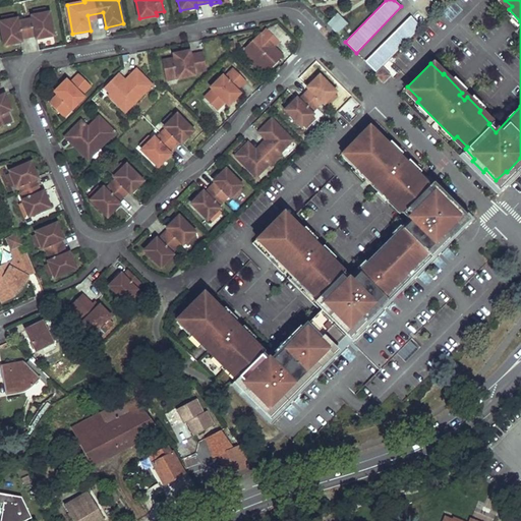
[(327,22),(337,33),(348,22),(337,11),(327,22)]
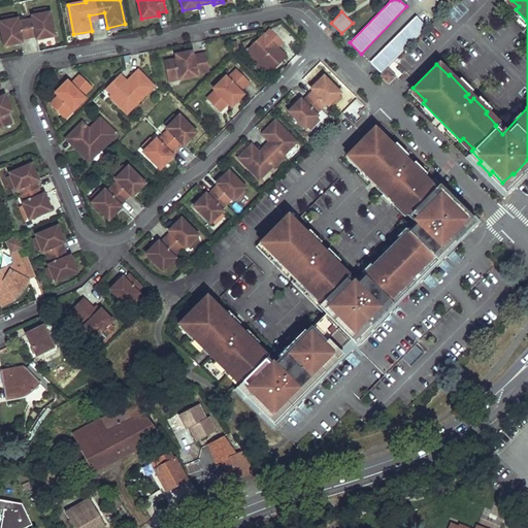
[(54,35),(50,12),(32,17),(33,19),(18,22),(18,19),(0,22),(0,24),(4,45),(22,42),(21,39),(36,36),(37,39),(54,35)]
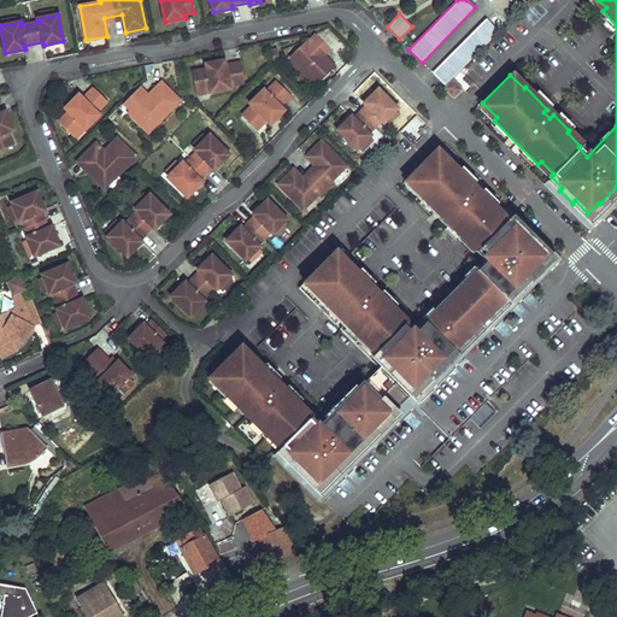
[(485,18),(432,74),(444,86),(497,31),(485,18)]
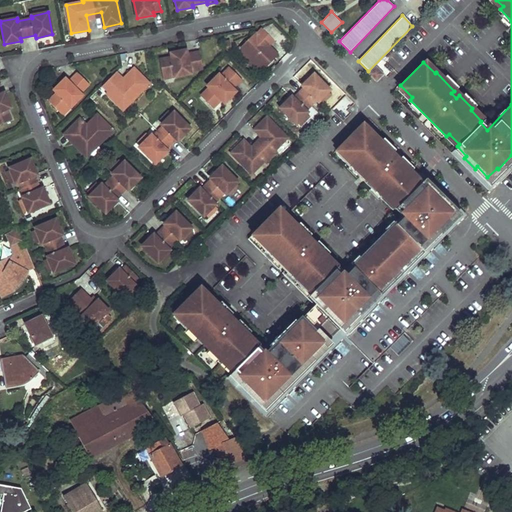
[(274,40),(262,29),(257,35),(252,39),(250,38),(238,49),(260,71),(277,54),(268,46),(274,40)]
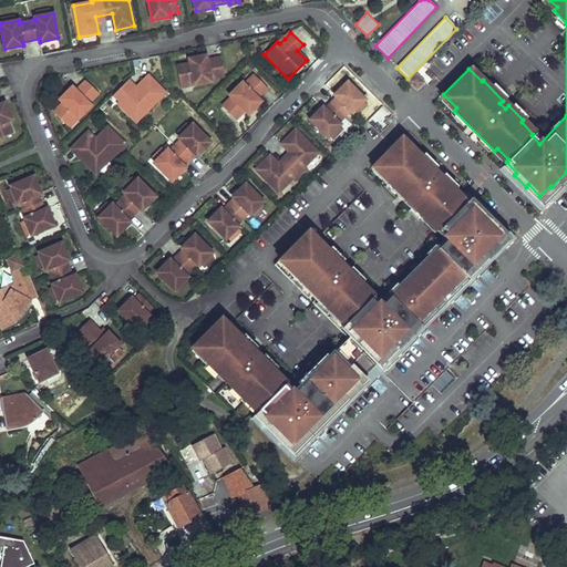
[(225,75),(222,58),(176,66),(181,84),(193,82),(194,84),(210,81),(210,79),(225,75)]
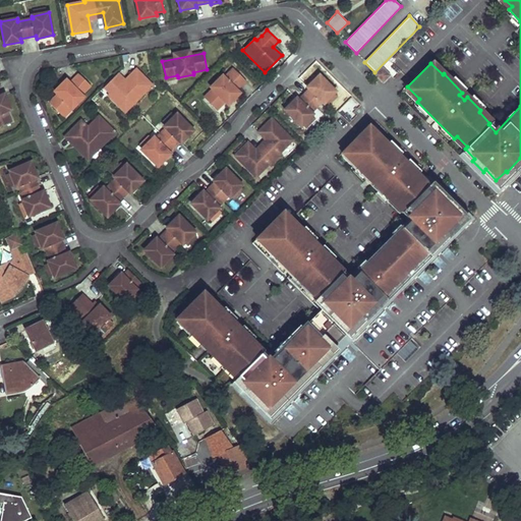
[(388,72),(382,66),(374,74),(380,79),(388,72)]
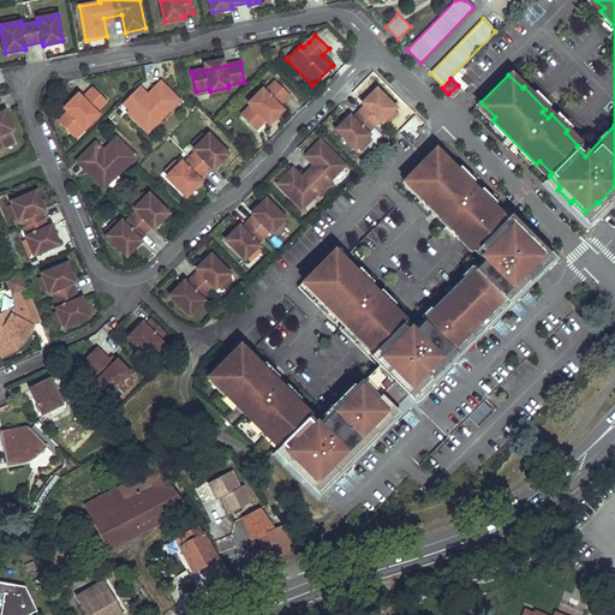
[(279,106),(290,95),(276,82),(264,93),(262,90),(249,103),(251,106),(242,115),(255,130),(266,120),(279,106)]
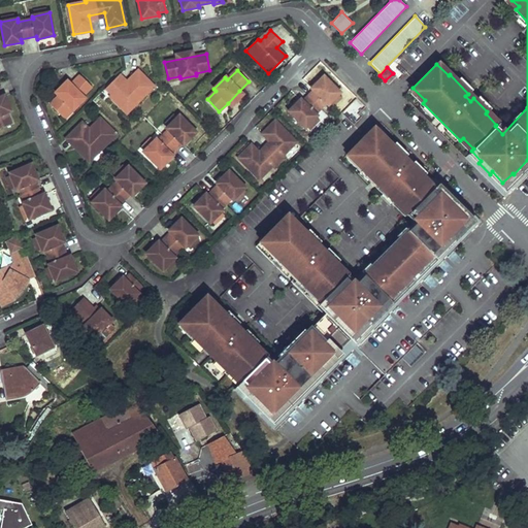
[(154,86),(138,71),(125,84),(118,76),(105,89),(111,94),(113,93),(130,109),(154,86)]
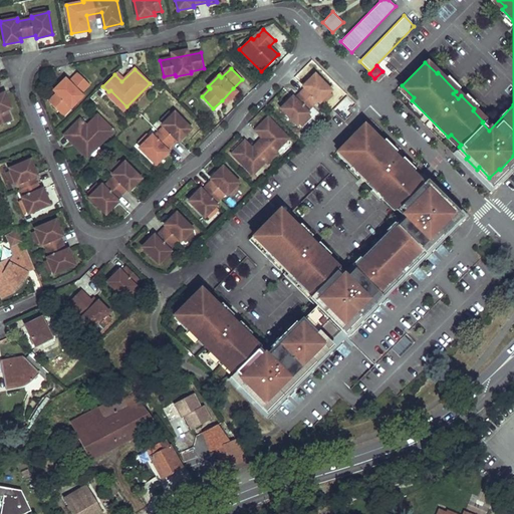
[(89,85),(78,73),(69,82),(57,94),(49,102),(61,114),(69,105),(71,107),(82,96),(80,94),(89,85)]
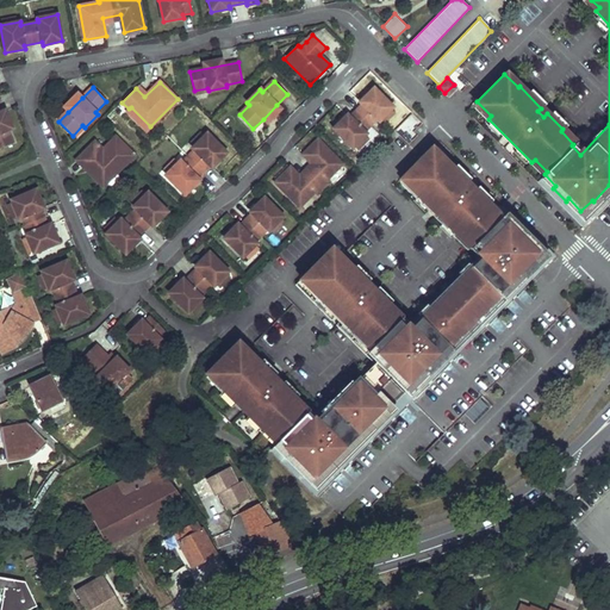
[(383,112),(390,104),(374,88),(360,103),(362,104),(349,117),(348,114),(340,123),(343,125),(336,131),(353,148),(366,134),(365,131),(377,119),(379,120),(385,114),(383,112)]
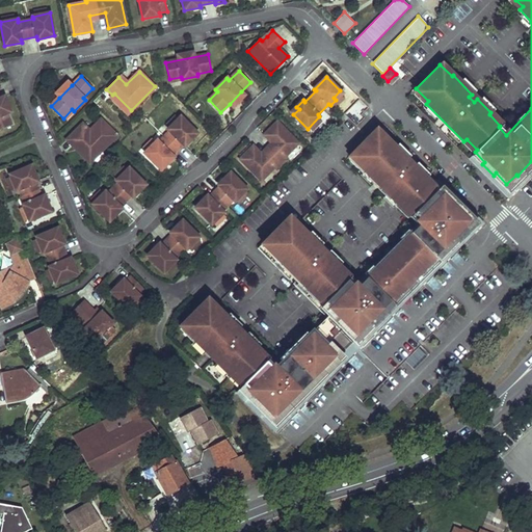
[(72,85),(68,82),(56,95),(59,98),(72,85)]
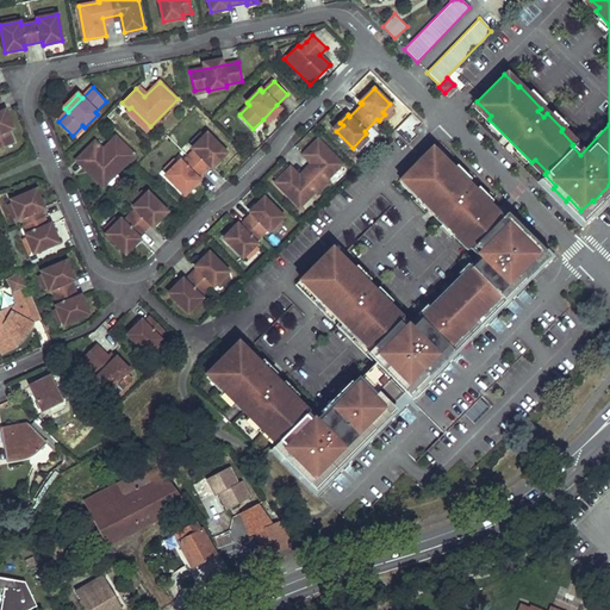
[(393,107),(390,104),(383,112),(385,114),(393,107)]
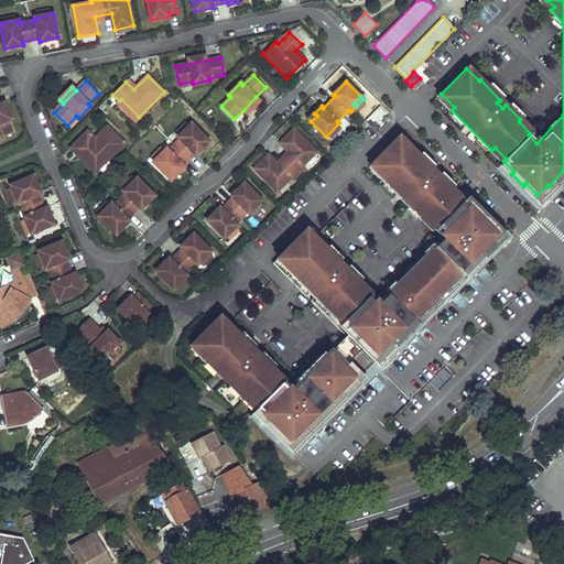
[(259,101),(256,97),(243,110),(247,114),(259,101)]
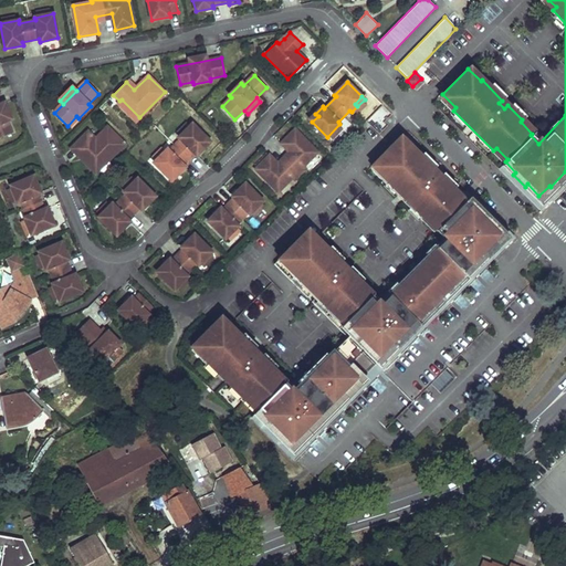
[(136,121),(139,117),(122,100),(119,101),(117,103),(136,121)]
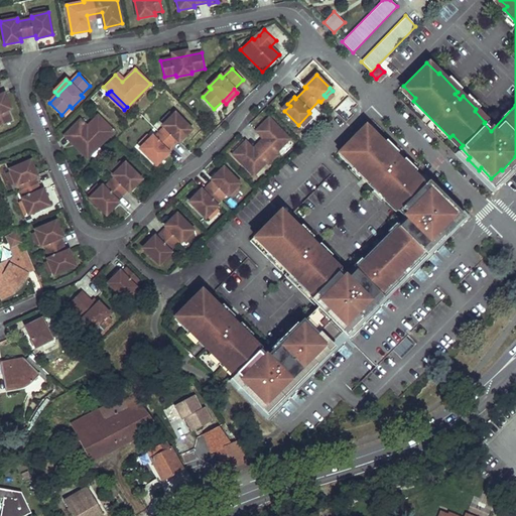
[(10,109),(4,94),(0,95),(0,96),(6,111),(10,109)]
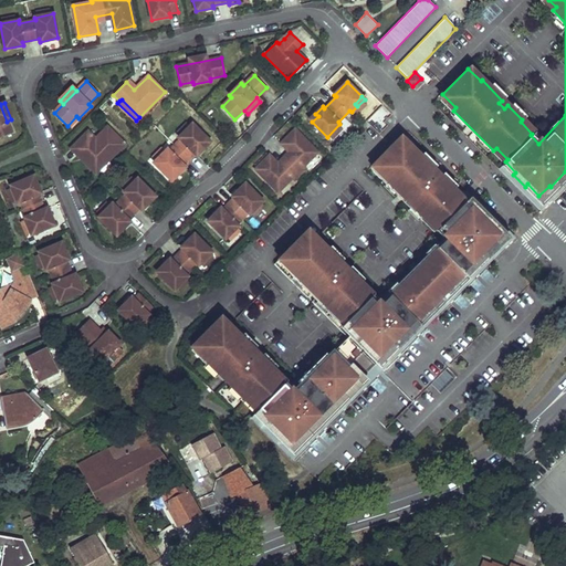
[(0,105),(0,138),(12,134),(7,122),(0,105)]
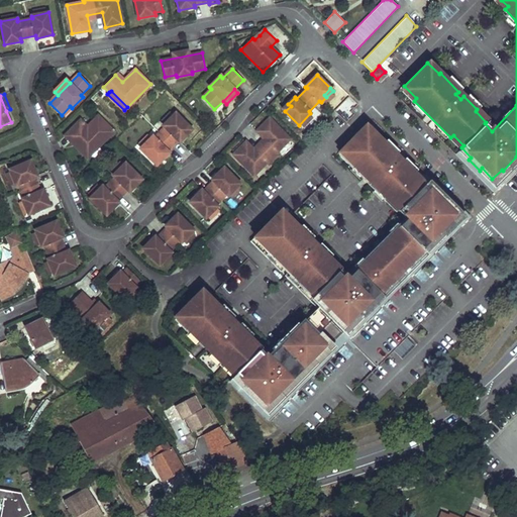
[(180,141),(192,129),(176,113),(164,125),(166,127),(154,138),(152,136),(140,148),(157,165),(169,152),(167,150),(178,140),(180,141)]
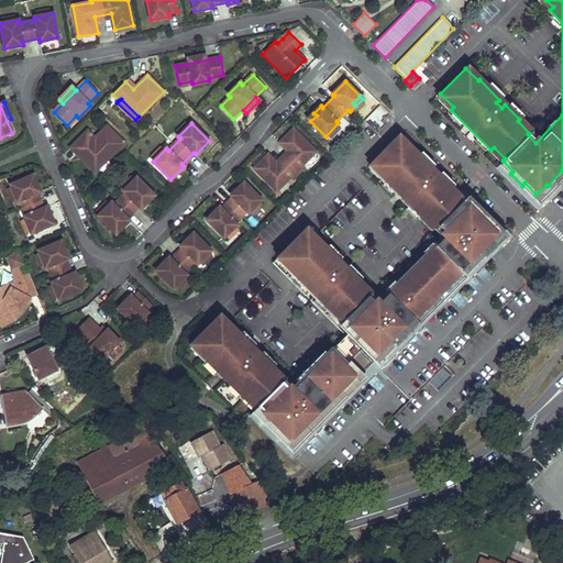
[(124,143),(107,127),(96,139),(88,131),(75,144),(81,151),(83,150),(90,157),(89,158),(99,168),(124,143)]
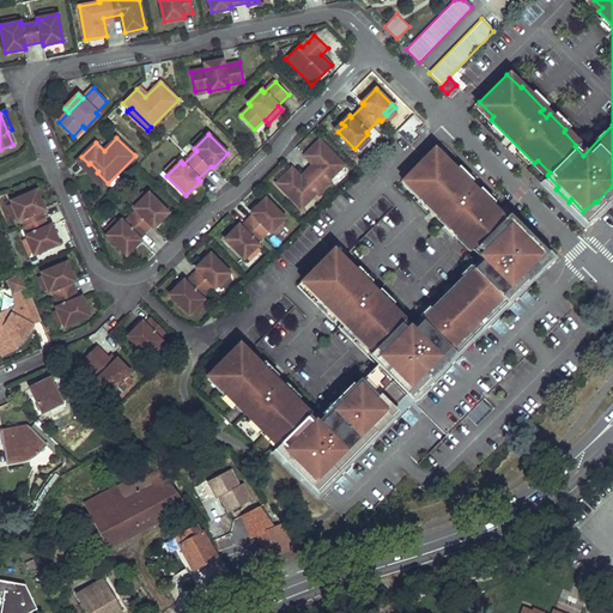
[(344,165),(320,140),(304,156),(317,169),(305,182),(292,169),(277,183),(301,207),(315,193),(319,195),(332,182),(329,180),(344,165)]
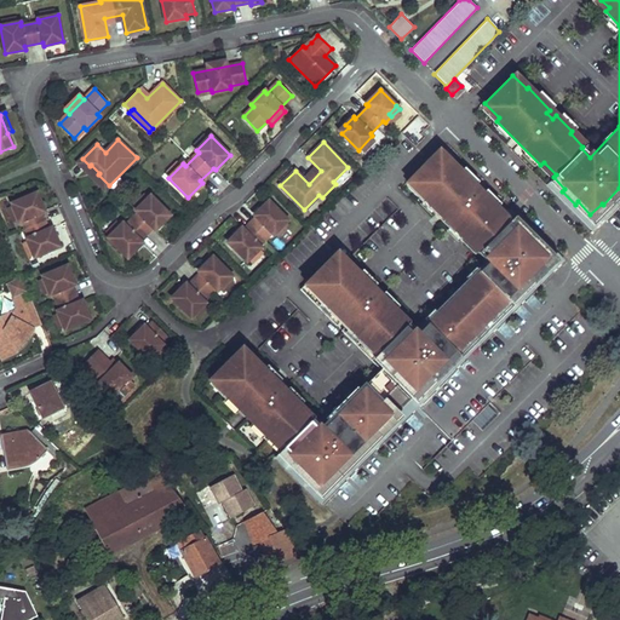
[(453,164),(452,165),(437,150),(411,178),(424,193),(420,196),(465,240),(468,237),(480,250),(481,248),(491,258),(413,334),(405,325),(406,323),(392,311),(395,309),(350,265),(349,267),(337,253),(300,290),(337,326),(342,320),(346,326),(342,329),(382,369),(320,430),(310,422),(313,420),(299,407),(300,405),(285,389),(281,394),(275,388),(279,383),(257,361),(256,362),(241,349),(214,375),(228,390),(224,394),(269,437),(271,435),(285,447),(282,449),(294,461),(291,464),(305,477),(306,475),(319,487),(329,476),(331,478),(539,270),(537,269),(547,258),(535,246),(539,244),(524,230),(522,233),(510,219),(509,220),(497,208),(498,208),(453,164)]
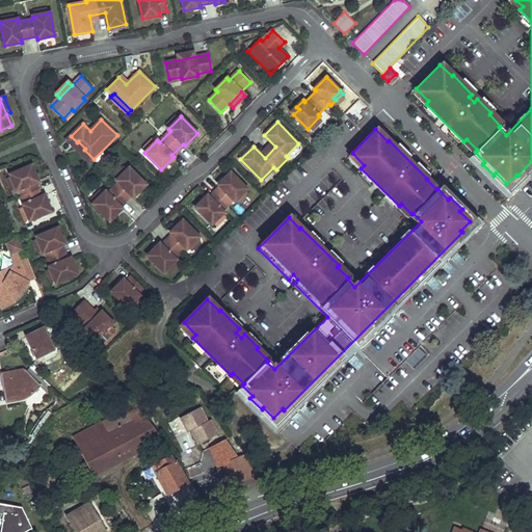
[(77,142),(71,136),(67,140),(90,163),(94,159),(84,150),(85,149),(78,141),(77,142)]
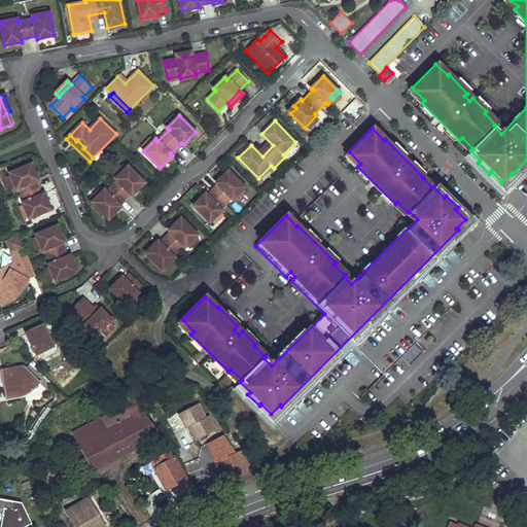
[(526,160),(513,174),(512,173),(501,182),(491,171),(489,174),(478,163),(480,161),(470,150),(464,156),(505,197),(526,175),(526,160)]
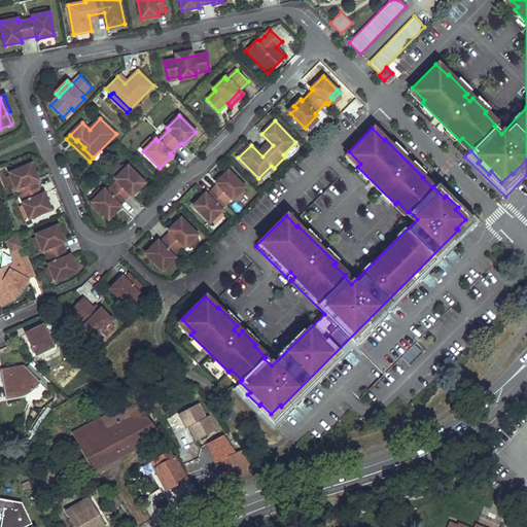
[(35,180),(38,179),(34,171),(31,173),(28,166),(10,173),(16,188),(19,187),(25,202),(23,203),(26,210),(29,209),(32,217),(50,209),(43,194),(41,195),(35,180)]
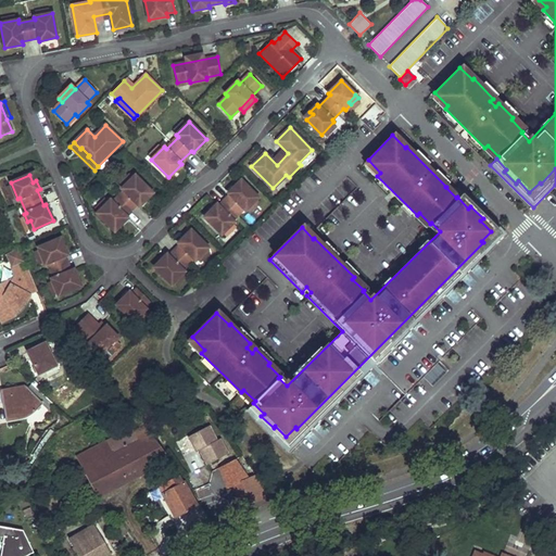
[(139,206),(152,193),(135,176),(122,189),(124,191),(112,202),(111,200),(97,213),(114,231),(128,217),(126,216),(137,204),(139,206)]
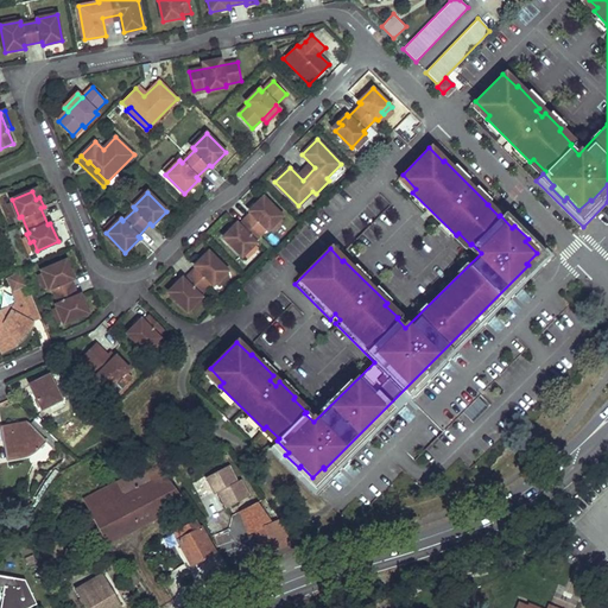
[(279,213),(264,197),(249,211),(252,213),(240,226),(238,223),(230,232),(233,234),(227,240),(242,257),(257,242),(254,240),(267,228),(268,229),(276,223),(272,221),(279,213)]
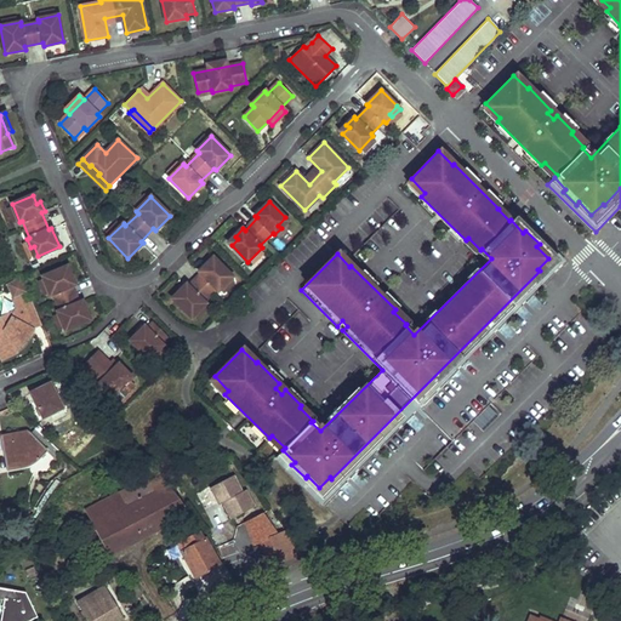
[(565,260),(518,212),(511,220),(523,233),(525,231),(540,244),(536,246),(548,258),(537,269),(540,271),(331,479),(330,477),(319,488),(307,476),(306,478),(291,465),(295,462),(283,450),(275,457),(320,503),(550,277),(565,260)]
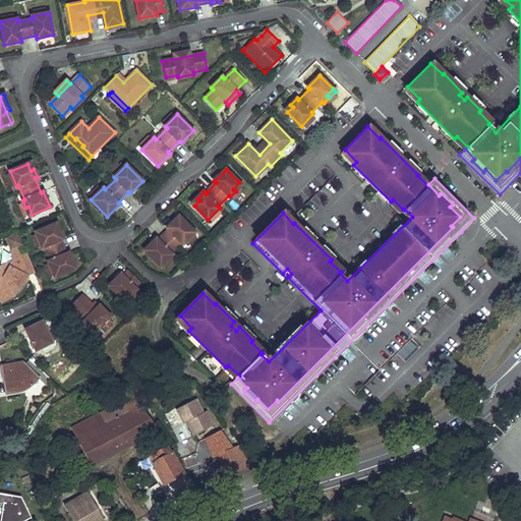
[(242,185),(239,182),(233,189),(236,191),(242,185)]
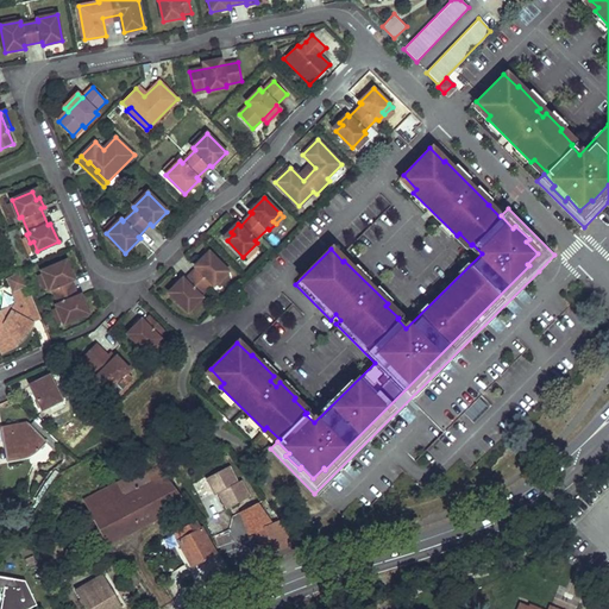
[(171,295),(188,312),(201,297),(200,296),(212,283),(214,286),(220,278),(218,276),(225,269),(209,252),(195,267),(198,269),(184,281),(183,278),(175,287),(179,289),(171,295)]
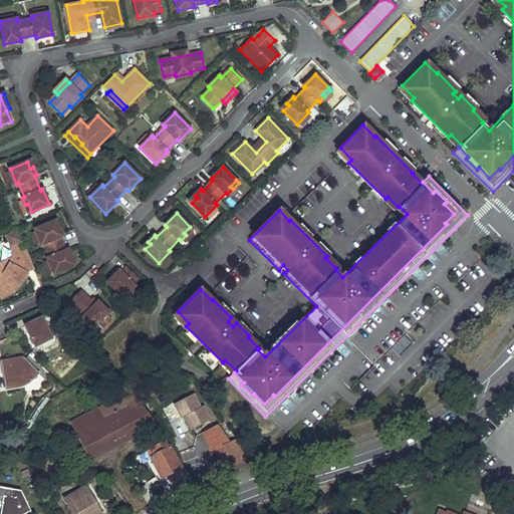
[(56,228),(53,221),(35,229),(42,244),(44,243),(49,257),(47,258),(50,265),(53,263),(57,272),(74,264),(68,249),(66,250),(60,236),(62,235),(59,227),(56,228)]
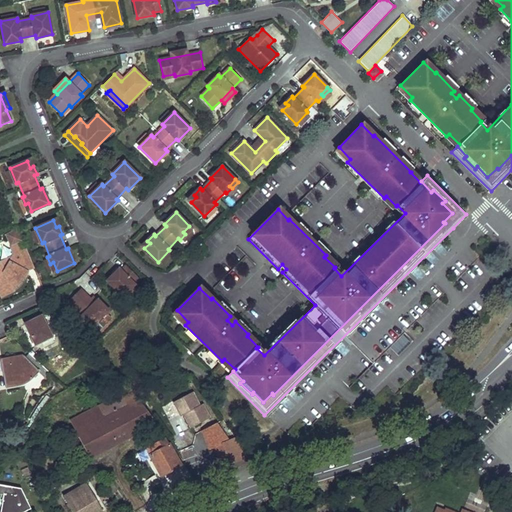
[(191,228),(189,226),(183,232),(185,234),(191,228)]
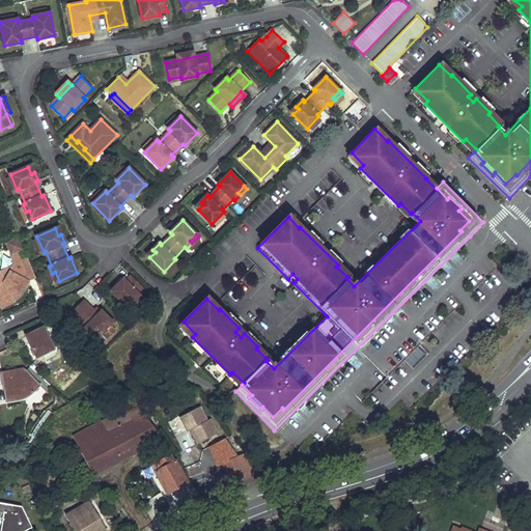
[(0,305),(1,308),(8,305),(8,304),(14,302),(18,298),(23,291),(27,286),(30,281),(10,271),(0,275),(0,305)]
